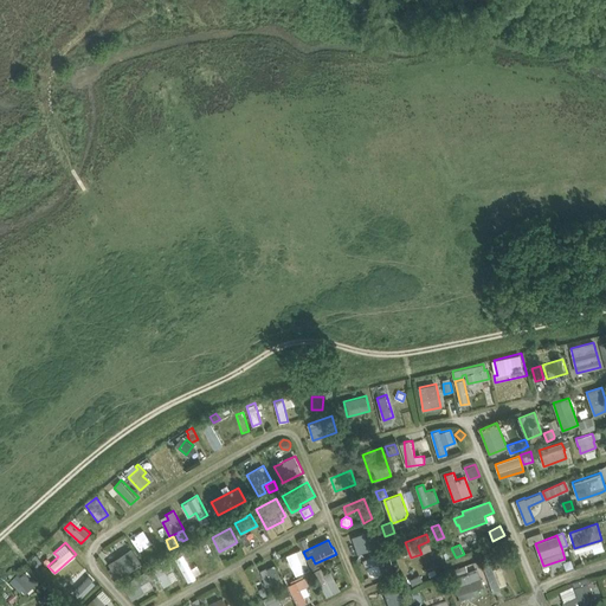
[(181,550),(184,554),(186,559),(194,554),(189,546),(181,550)]
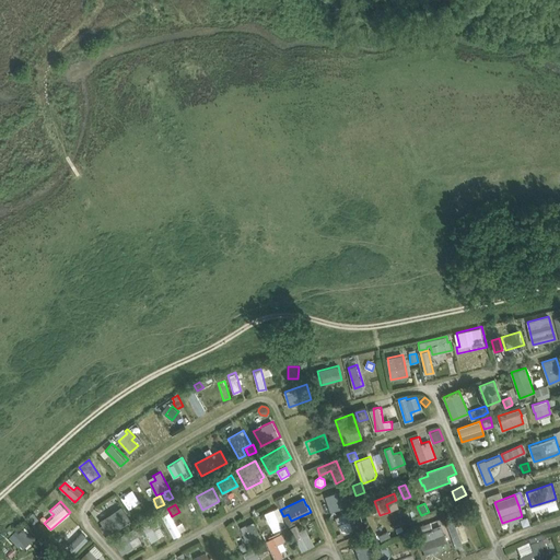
[(121,505),(113,512),(115,516),(105,523),(112,533),(131,520),(121,505)]
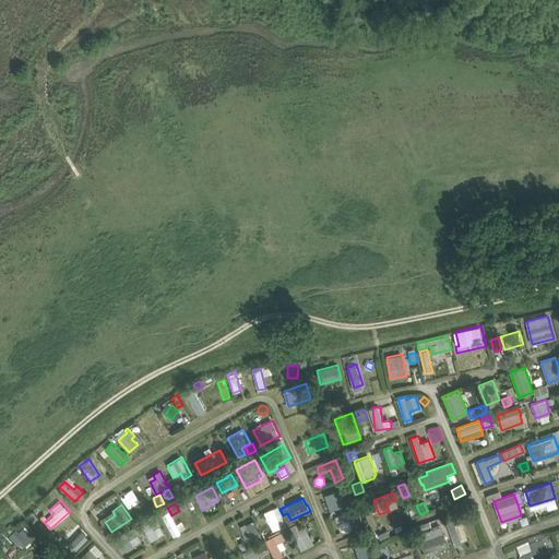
[(271,531),(285,525),(277,506),(263,511),(271,531)]
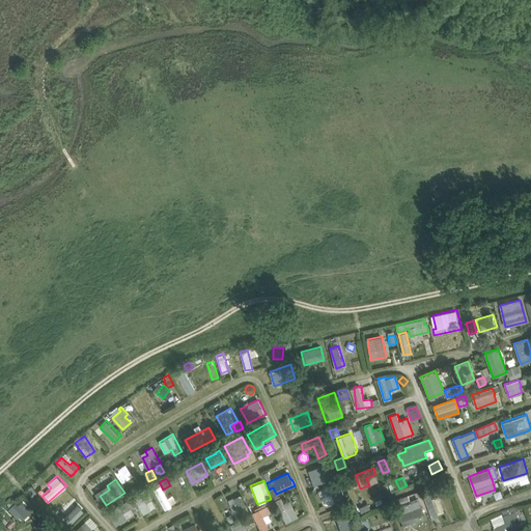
[(326,504),(336,501),(344,498),(338,482),(318,490),(322,497),(324,503),(326,504)]
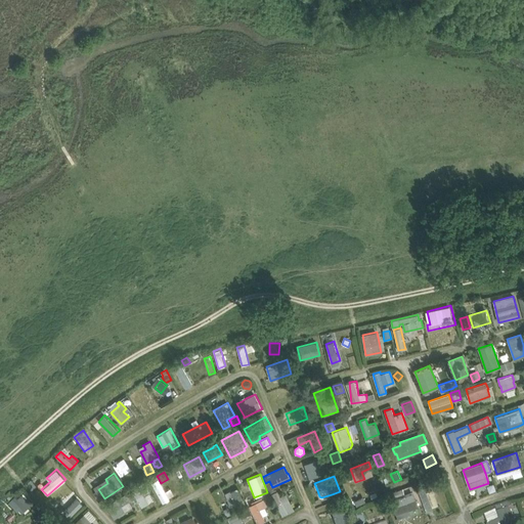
[(31,479),(27,484),(32,490),(37,486),(31,479)]
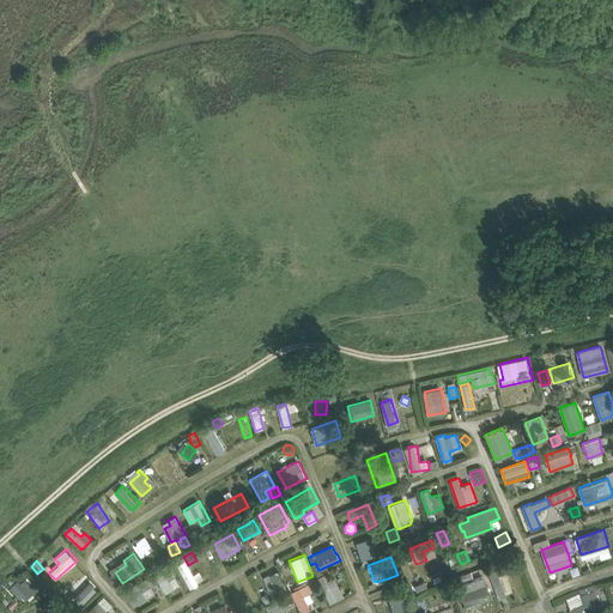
[(169,580),(175,576),(169,564),(155,572),(165,593),(174,588),(169,580)]
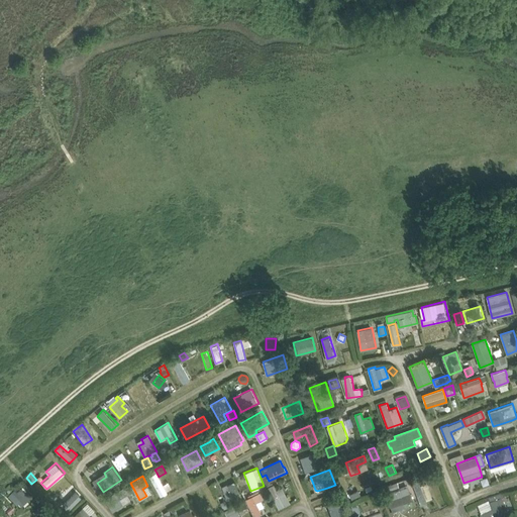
[(418,480),(412,482),(421,506),(422,506),(427,503),(426,500),(432,498),(427,483),(421,486),(418,480)]
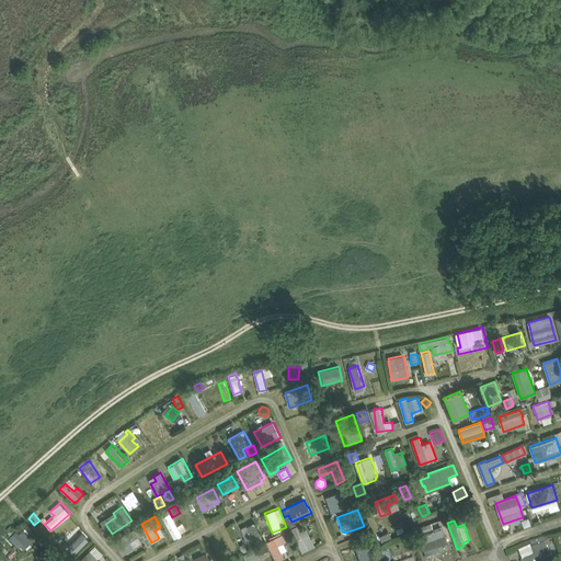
[(247,525),(241,528),(250,547),(255,544),(256,546),(264,542),(254,523),(247,526),(247,525)]
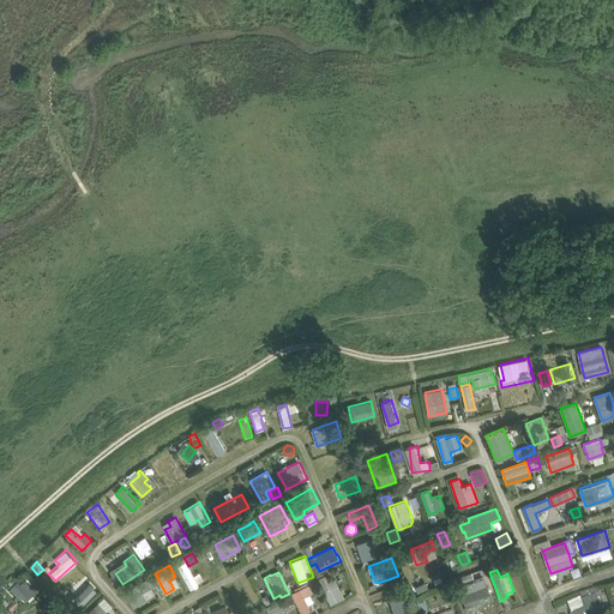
[(471,572),(459,577),(462,583),(474,579),(471,572)]
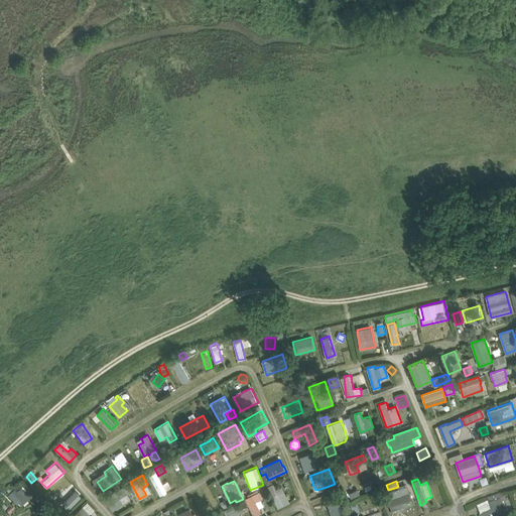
[(104,493),(103,492),(103,491),(97,482),(95,483),(92,485),(99,496),(104,493)]
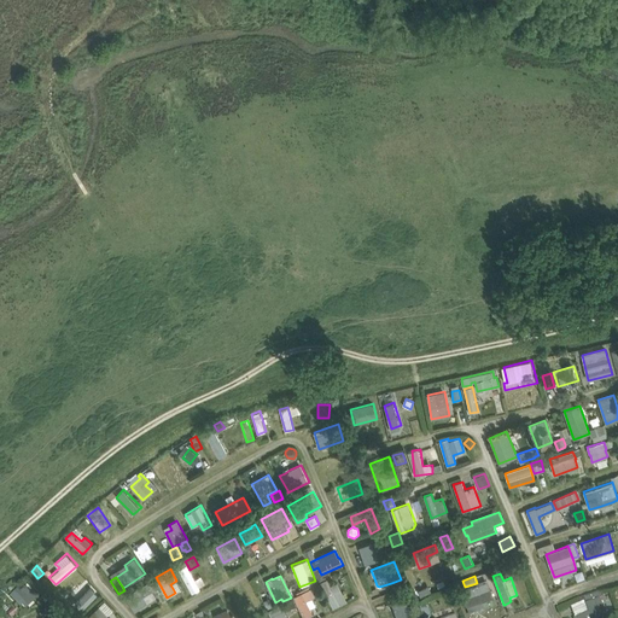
[(333,608),(347,601),(337,582),(331,586),(327,578),(320,582),(333,608)]
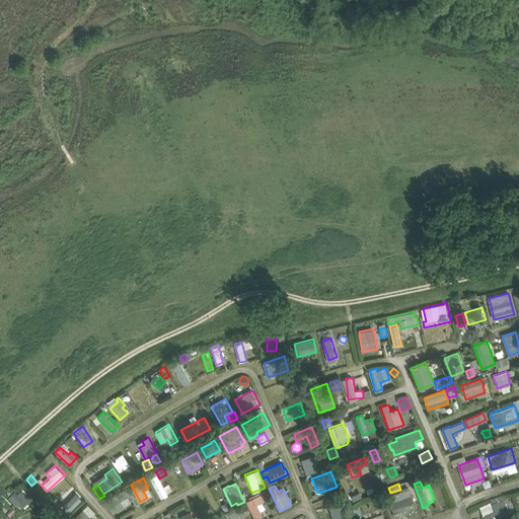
[(339,492),(337,487),(328,490),(330,495),(339,492)]
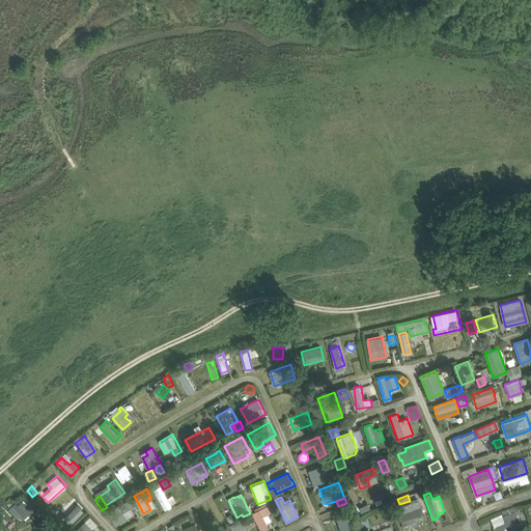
[(395,507),(400,522),(415,516),(424,512),(419,499),(395,507)]
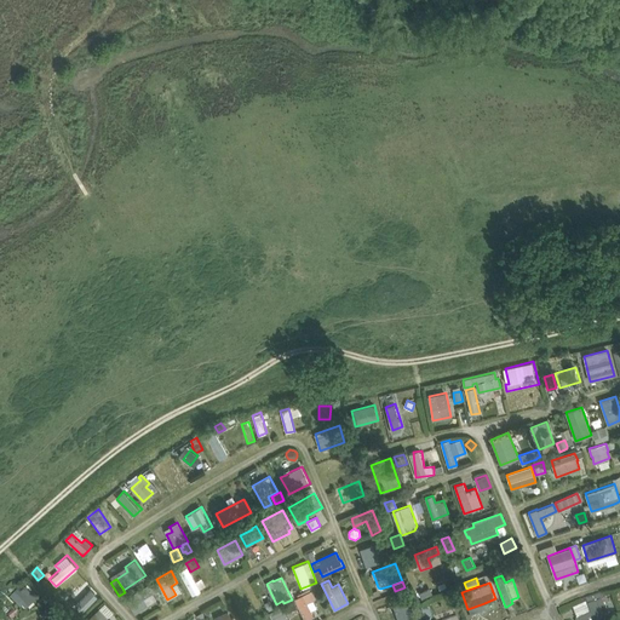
[(144,598),(153,592),(155,591),(150,584),(126,597),(135,613),(149,604),(148,604),(144,598)]
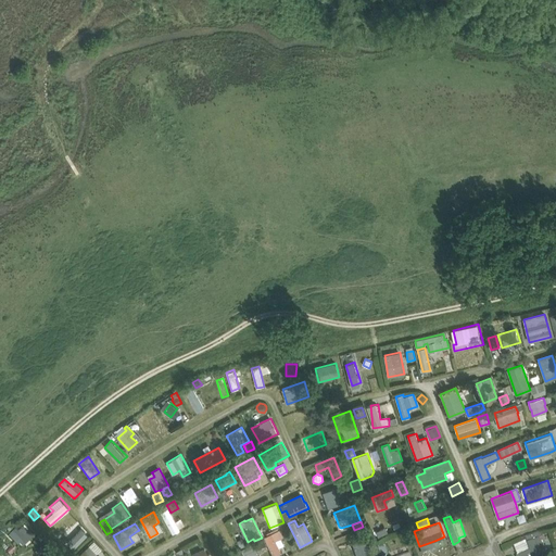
[(9,538),(19,547),(21,546),(24,550),(36,538),(24,525),(9,538)]
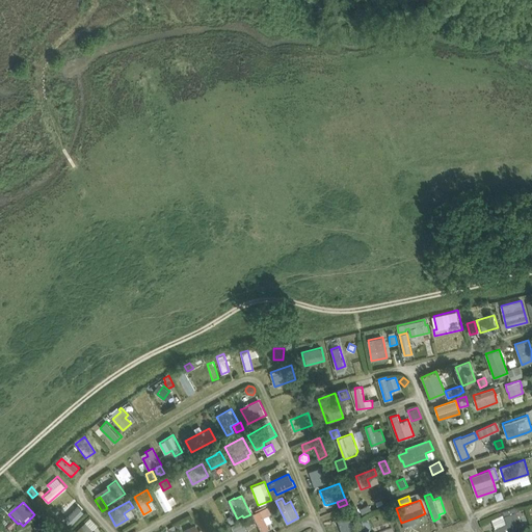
[(269,528),(264,515),(271,513),(268,504),(253,510),(261,531),(269,528)]
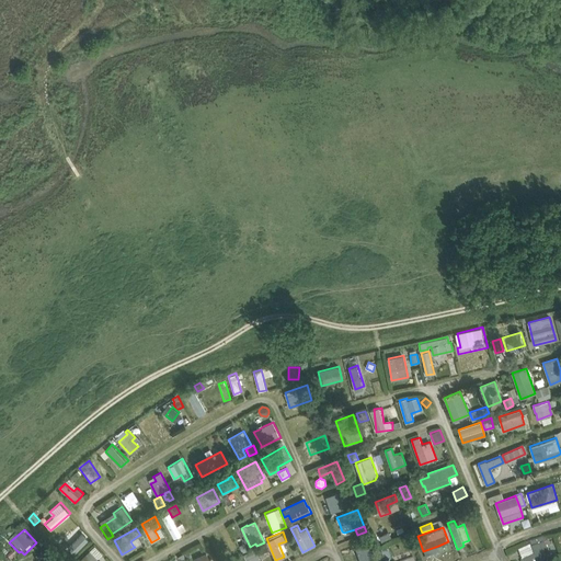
[(83,533),(73,541),(79,548),(89,539),(83,533)]
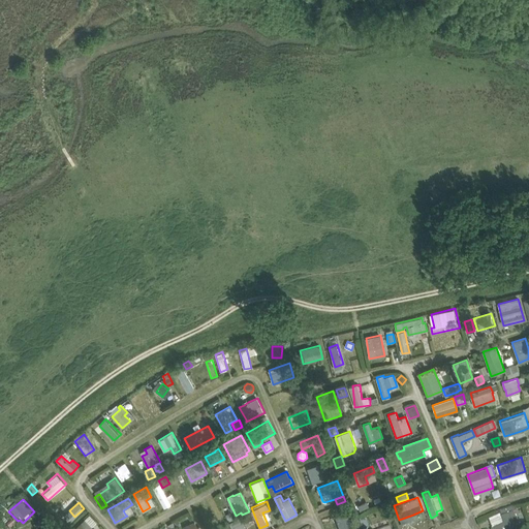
[(351,528),(344,507),(332,512),(334,519),(335,521),(337,528),(351,528)]
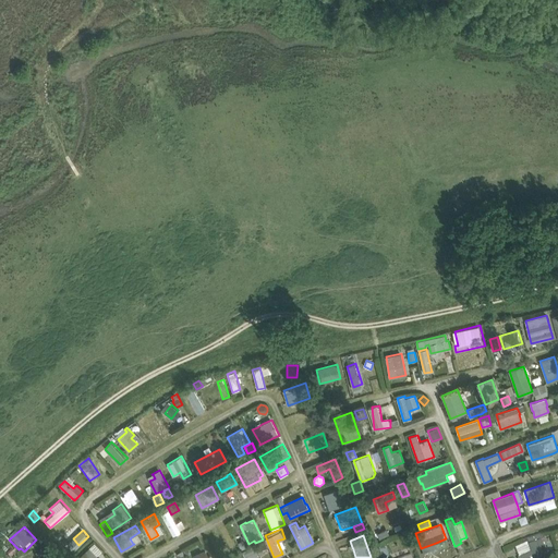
[(537,542),(535,536),(523,541),(524,545),(529,544),(530,545),(537,542)]
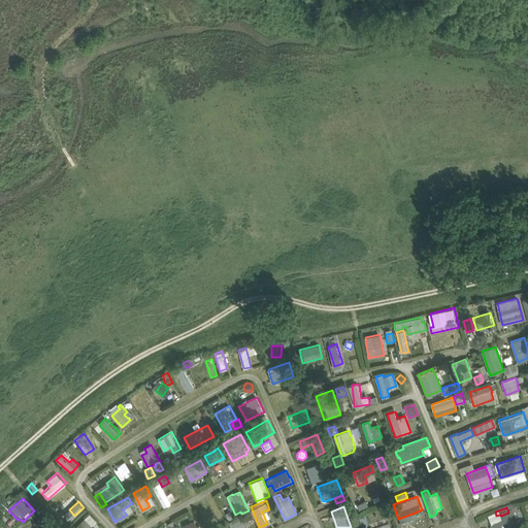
[(225,514),(228,521),(233,519),(230,512),(225,514)]
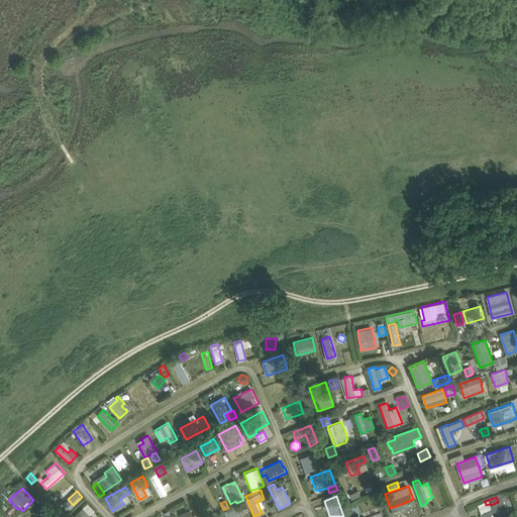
[(245,501),(224,510),(227,516),(241,516),(239,511),(247,507),(245,501)]
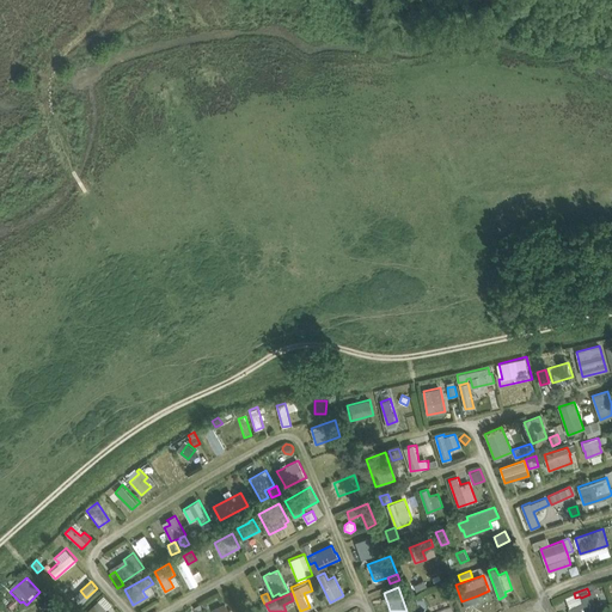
[(582,607),(571,611),(600,611),(593,593),(579,599),(582,607)]
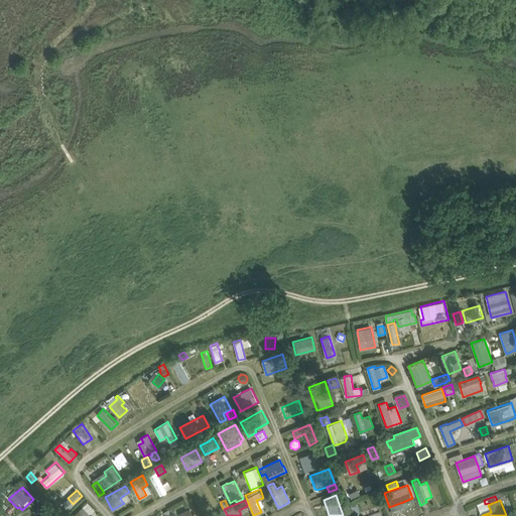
[(88,502),(84,506),(91,512),(94,508),(88,502)]
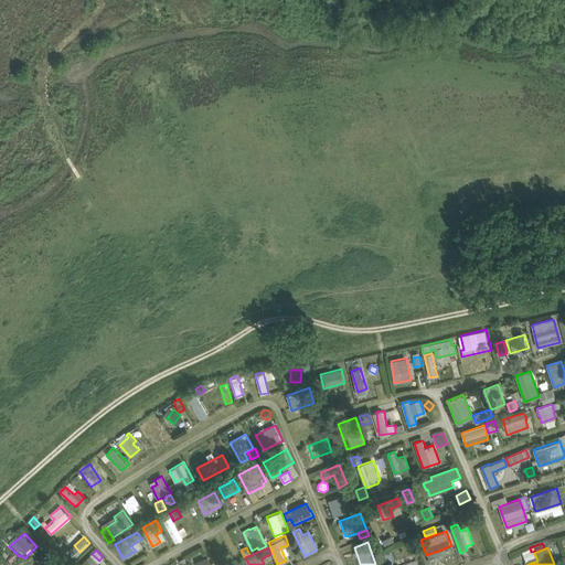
[(99,564),(98,563),(95,560),(91,555),(80,564),(99,564)]
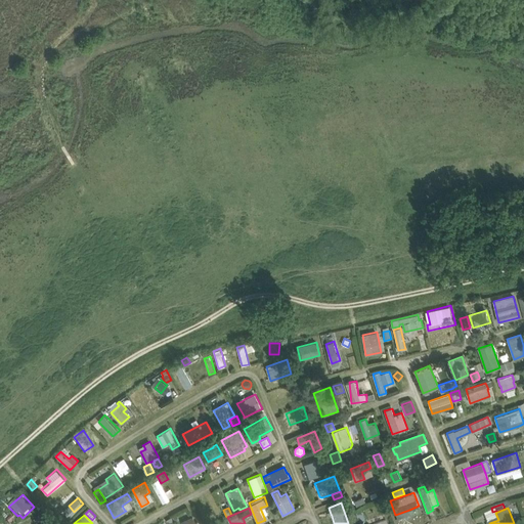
[(365,523),(362,515),(355,517),(357,523),(365,523)]
